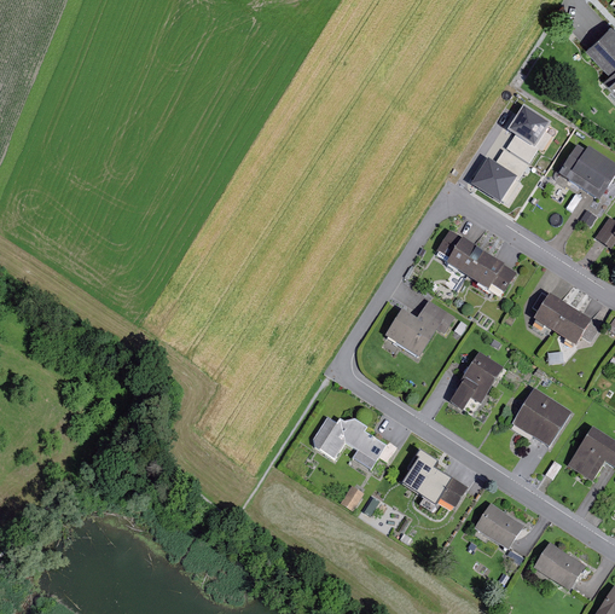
[(614,27),(609,22),(587,44),(614,71),(614,70),(614,84),(610,88),(614,92),(614,27)]
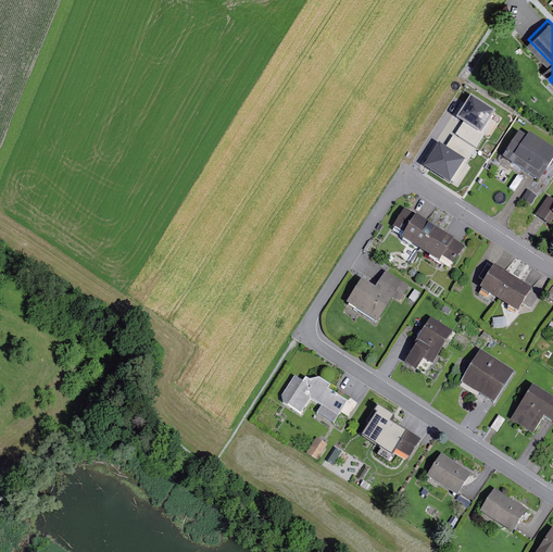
[(419,155),(449,172),(463,146),(434,129),(419,155)]
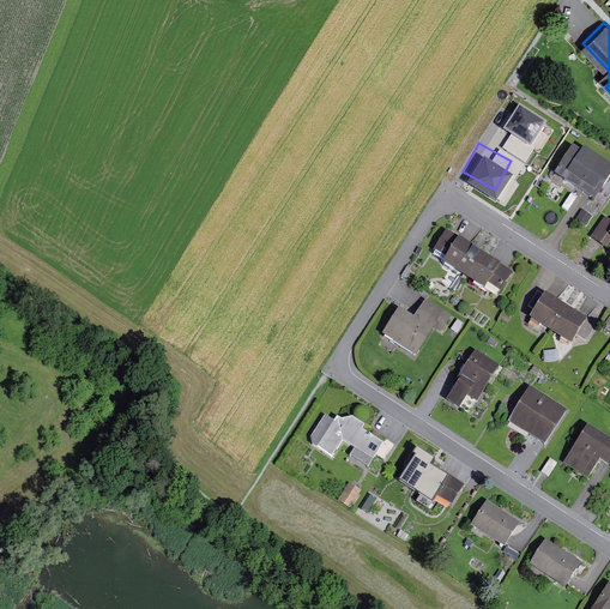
[(609,169),(609,168),(572,144),(554,170),(593,196),(609,169)]
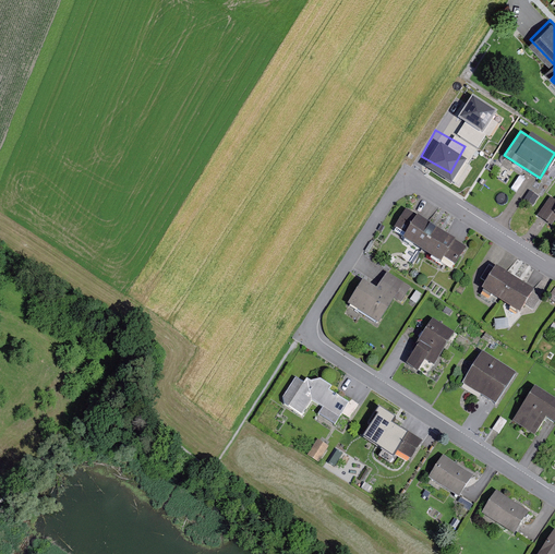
[(554,202),(554,199),(550,194),(535,212),(544,217),(554,202)]
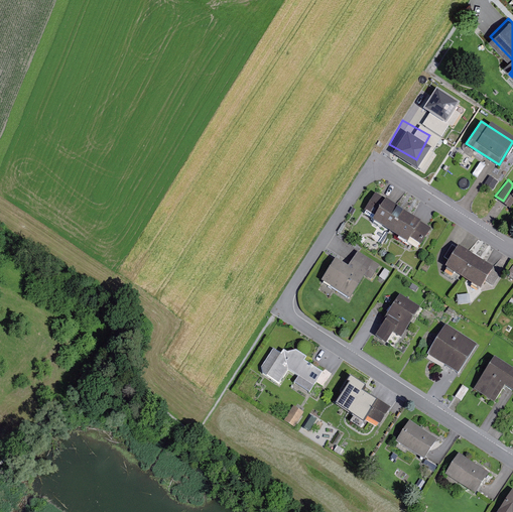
[(427,228),(383,199),(374,212),(370,219),(405,241),(409,235),(418,241),(427,228)]
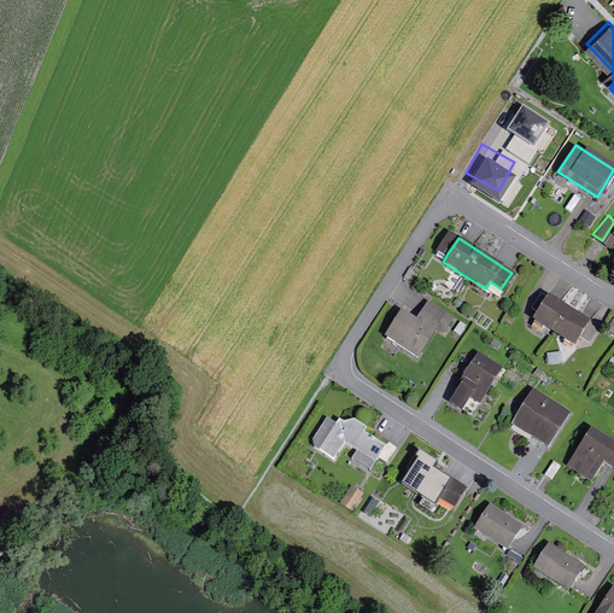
[(586,321),(545,295),(530,317),(571,344),(586,321)]
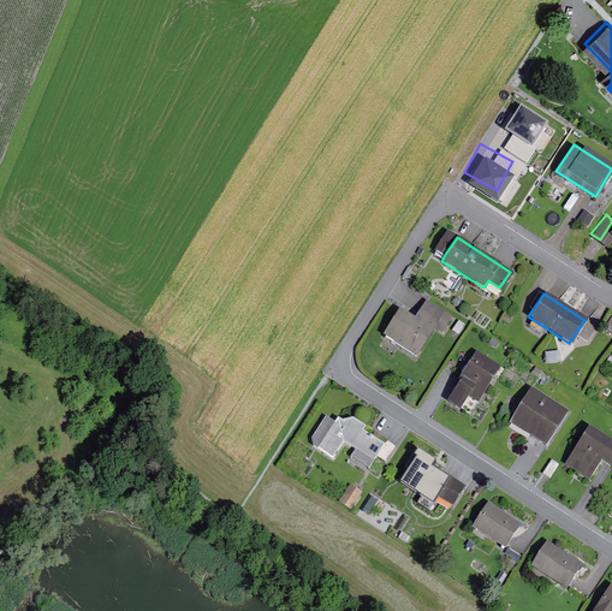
[(399,308),(382,333),(416,355),(437,326),(444,331),(453,315),(427,298),(414,318),(399,308)]
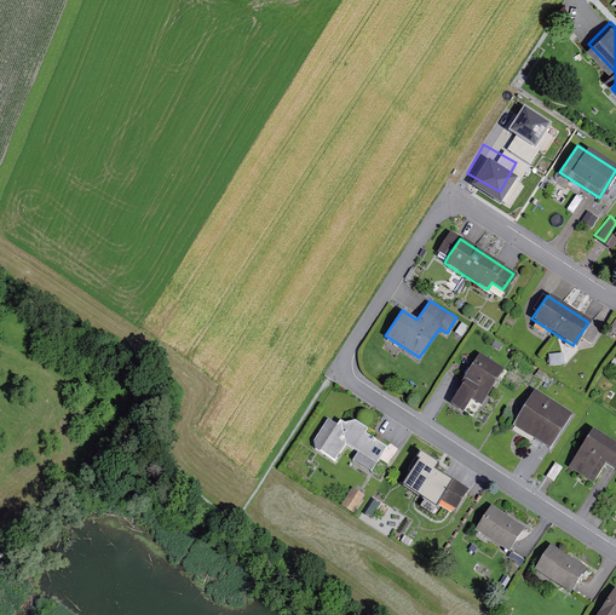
[(504,368),(481,352),(459,385),(482,401),(504,368)]
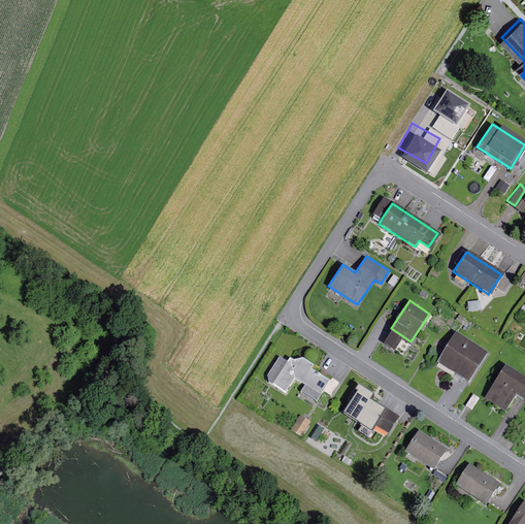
[(486,351),(456,331),(436,360),(467,380),(486,351)]
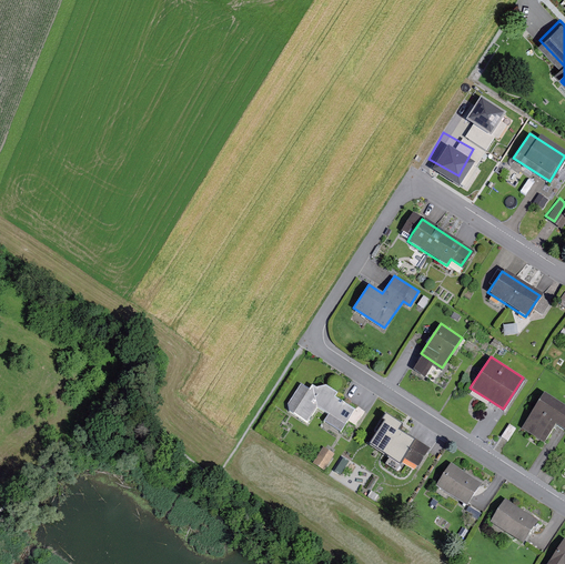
[(363,410),(323,383),(316,392),(300,381),(285,404),(305,418),(313,405),(351,430),(363,410)]
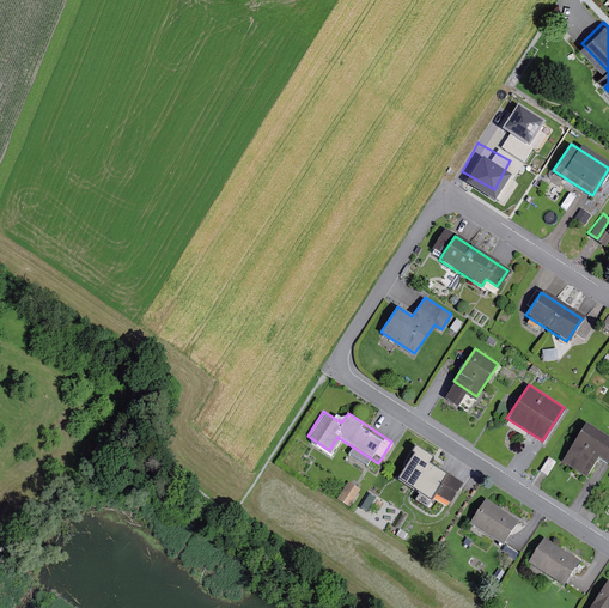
[(585,478),(598,456),(608,462),(608,437),(586,423),(560,462),(585,478)]
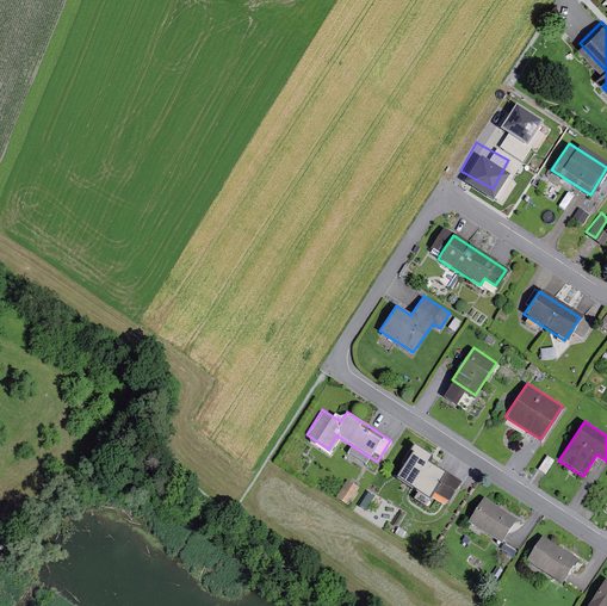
[(460,481),(413,450),(400,470),(447,501),(460,481)]
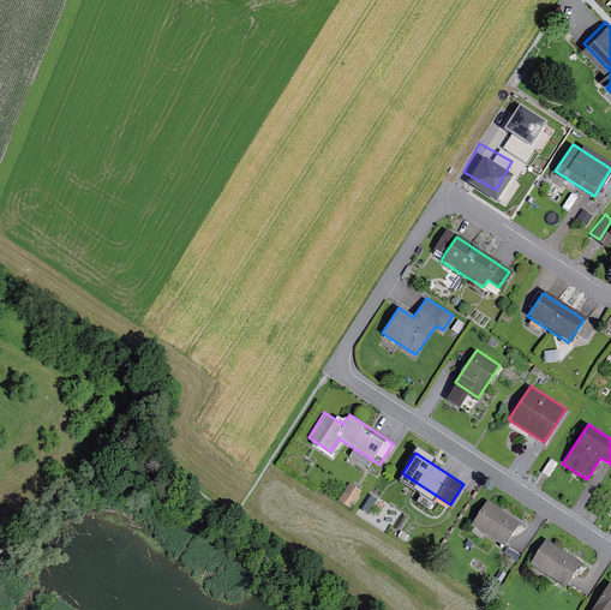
[(546,455),(537,468),(544,474),(553,460),(546,455)]
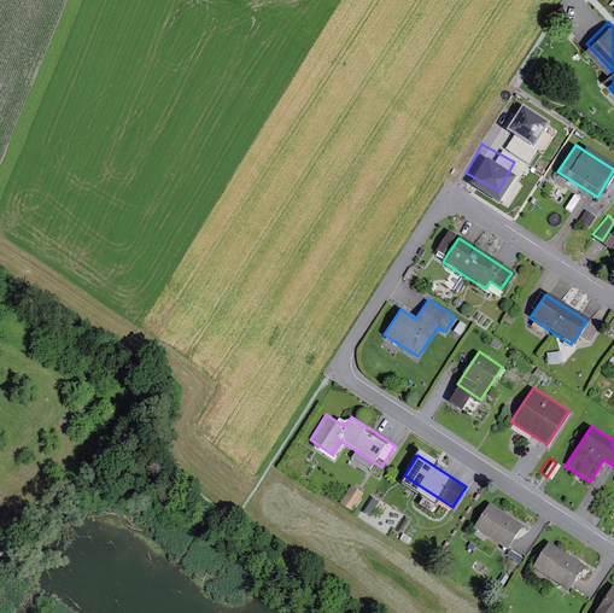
[(363,491),(351,483),(340,500),(352,507),(363,491)]
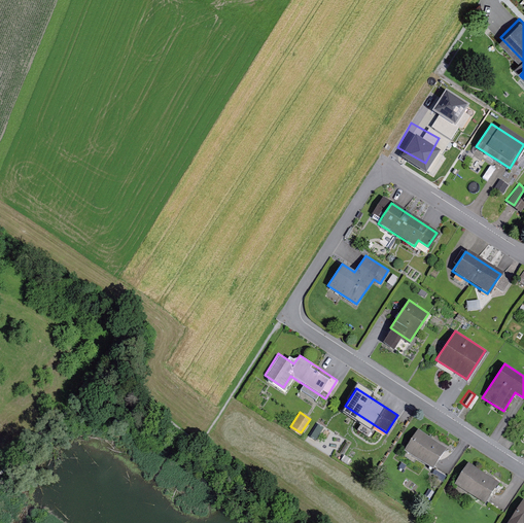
[(445,446),(417,428),(404,449),(431,466),(445,446)]
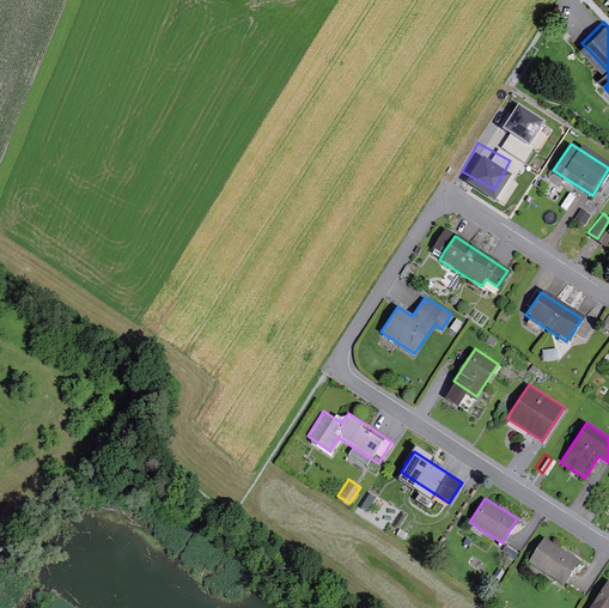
[(579,559),(546,537),(529,561),(564,583),(579,559)]
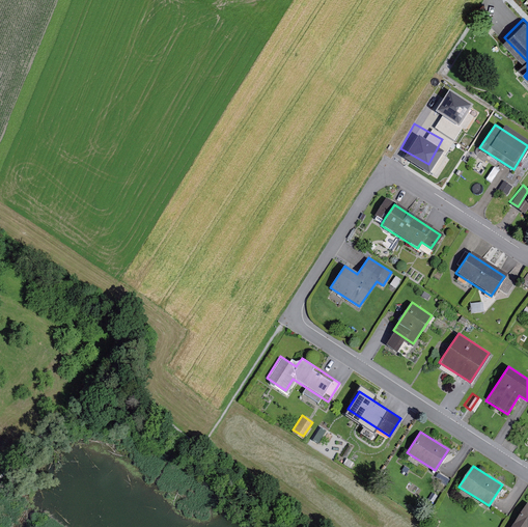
[(527,526),(527,502),(512,524),(518,526),(527,526)]
